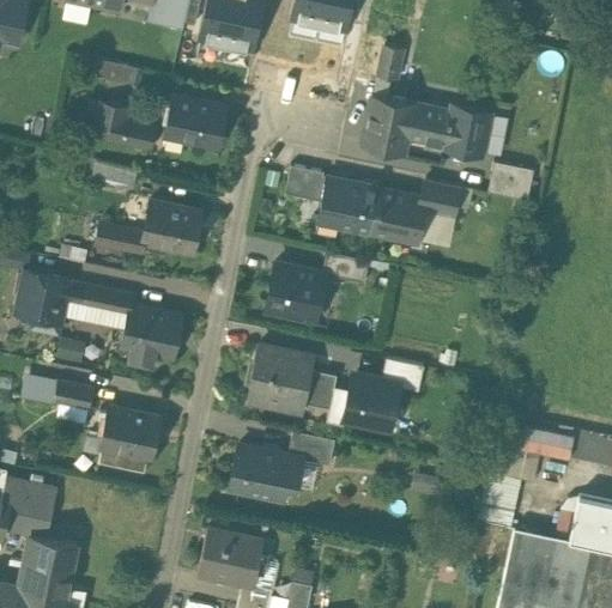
[(0,40),(16,43),(24,0),(0,0),(0,40)]
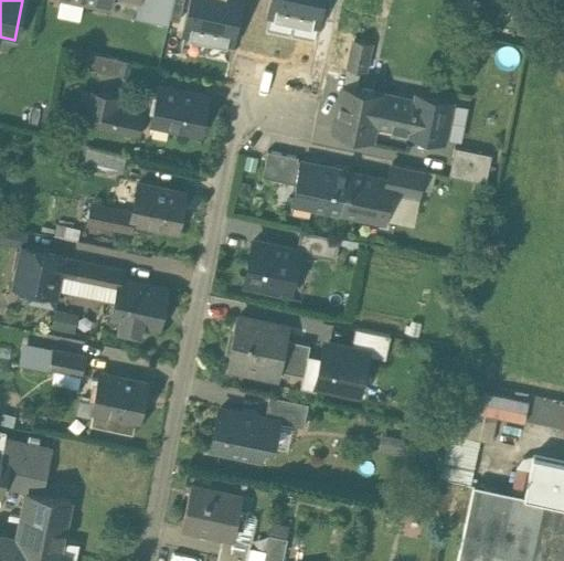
[(64,0),(108,9),(109,0),(64,0)]
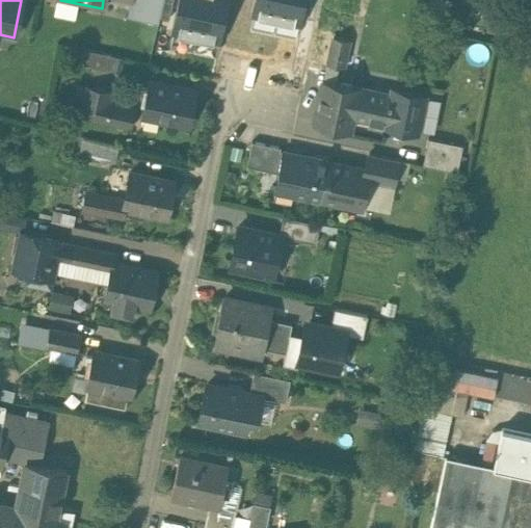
[(163,0),(130,0),(130,2),(127,14),(159,21),(163,0)]
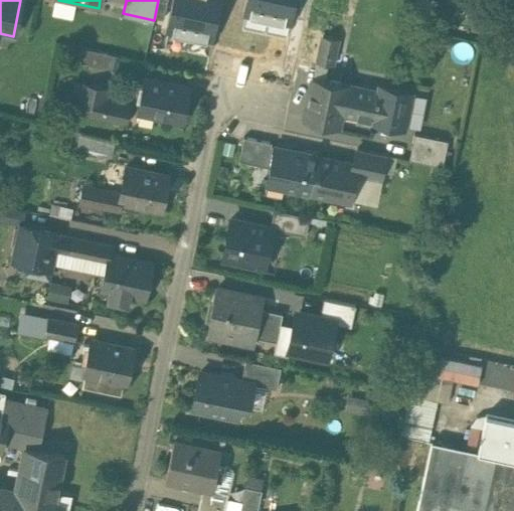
[(172,0),(164,33),(211,44),(220,0),(172,0)]
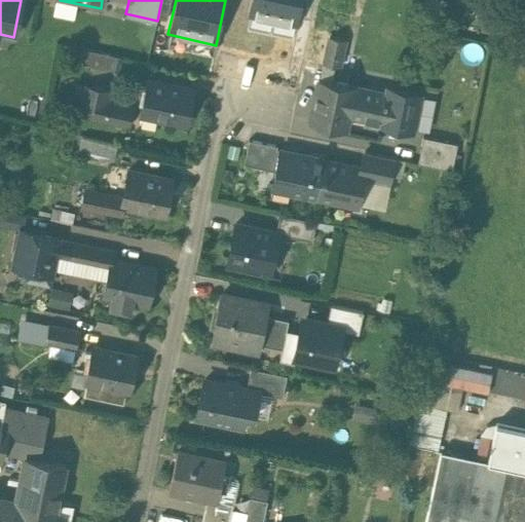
[(294,0),(257,0),(253,19),(290,26),(294,0)]
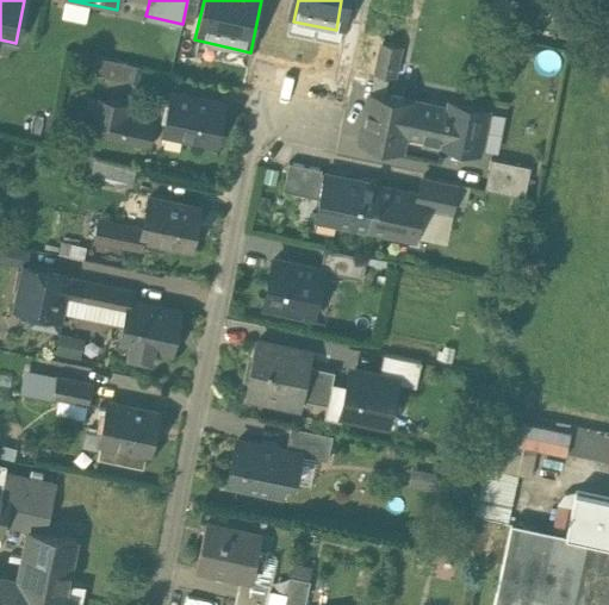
[(380,47),(360,42),(354,73),(373,78),(380,47)]
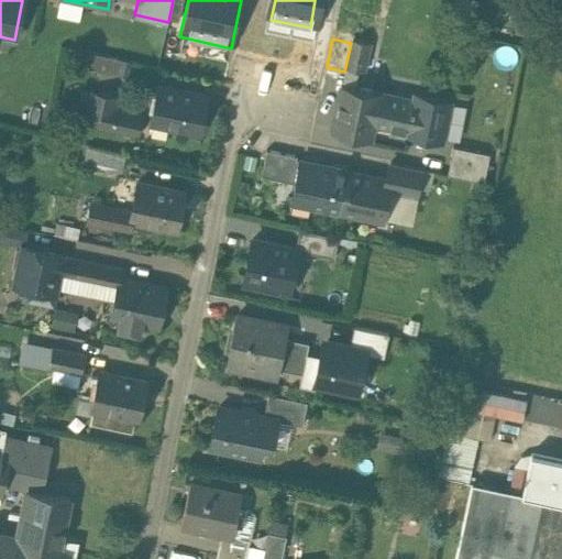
[(368,46),(351,43),(344,72),(362,75),(368,46)]
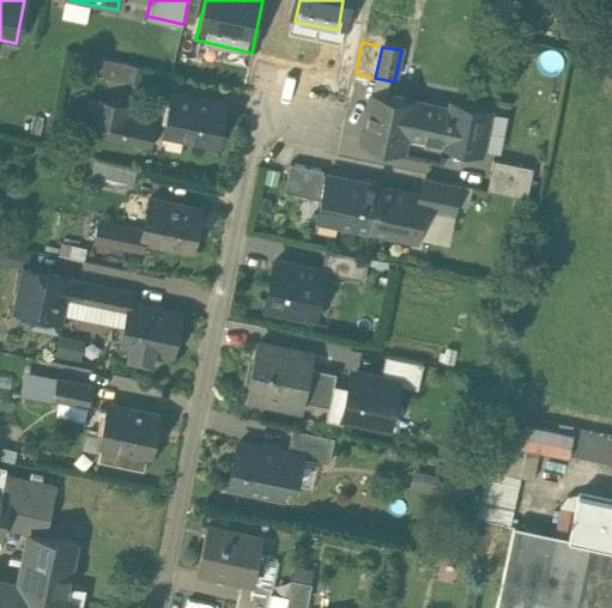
[(133,91),(138,66),(101,59),(96,84),(133,91)]
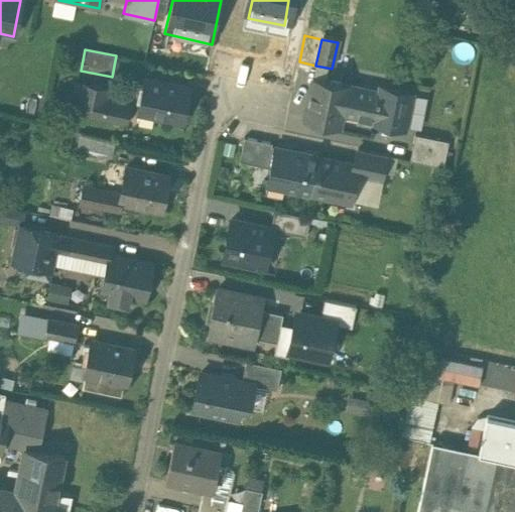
[(188,90),(145,81),(137,117),(180,126),(188,90)]
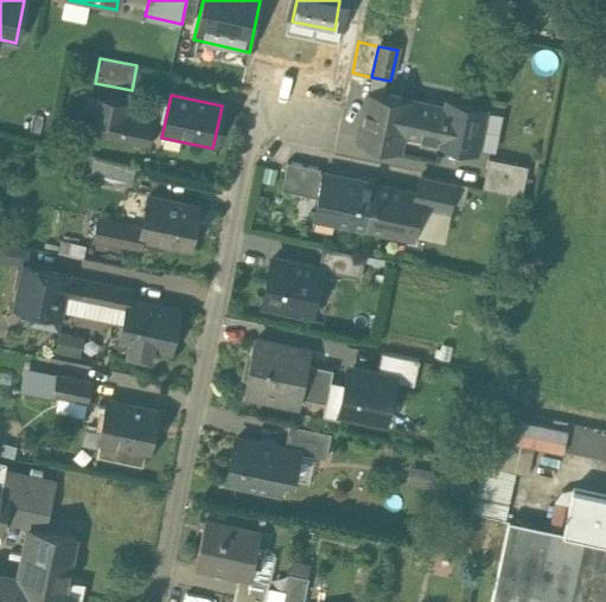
[(409,104),(368,95),(361,127),(356,146),(399,155),(402,136),(409,104)]
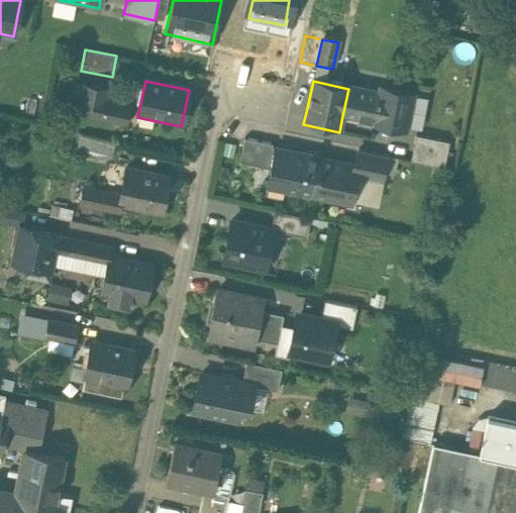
[(379,95),(348,89),(342,116),(344,109),(356,112),(354,119),(374,123),(378,105),(379,106),(379,102),(380,95),(379,95)]
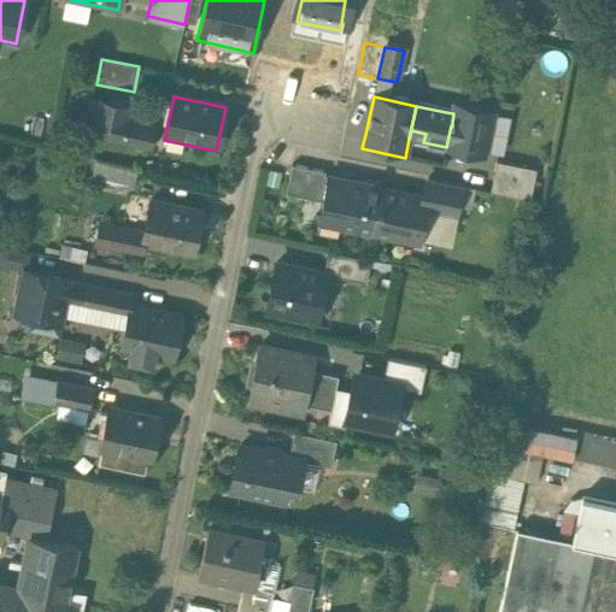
[(492,115),(455,106),(452,113),(453,113),(452,122),(452,127),(451,125),(446,147),(445,149),(482,157),(492,115)]
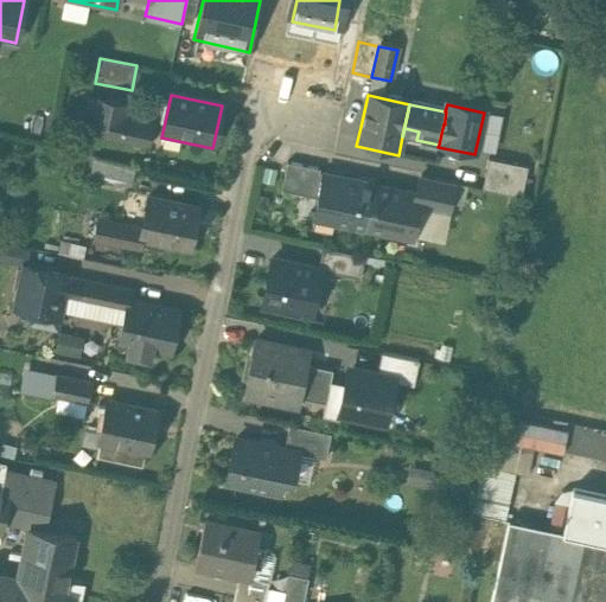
[(123,115),(97,109),(95,122),(91,121),(90,129),(93,129),(91,135),(116,140),(120,127),(121,127),(122,122),(123,115)]
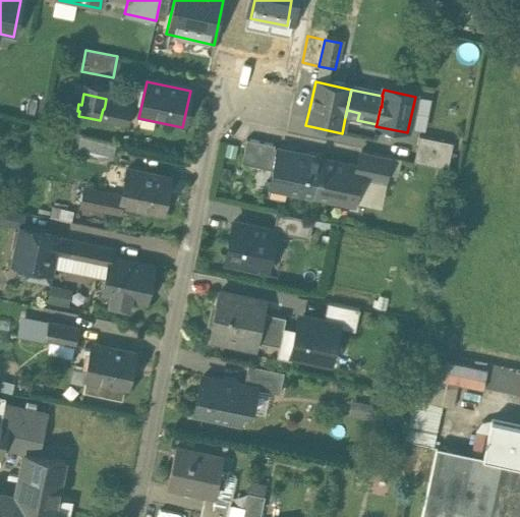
[(130,110),(105,105),(104,109),(103,109),(100,120),(127,126),(130,110)]
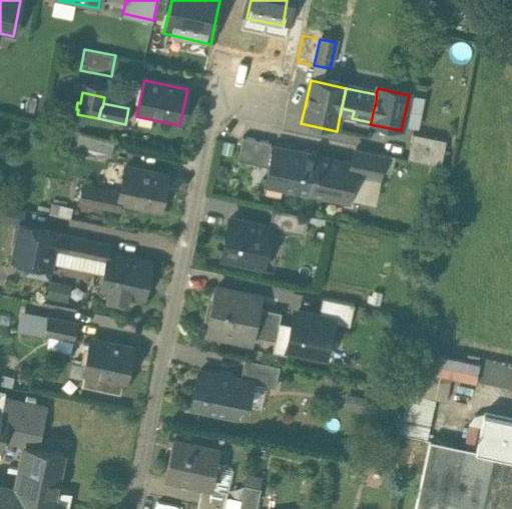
[(111,143),(79,136),(76,152),(107,159),(111,143)]
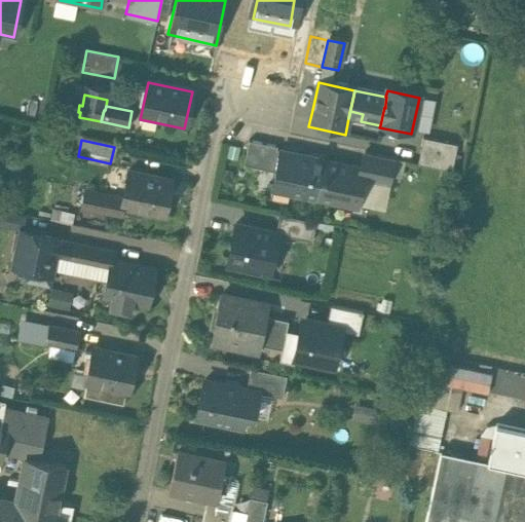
[(456,147),(422,140),(417,165),(451,173),(456,147)]
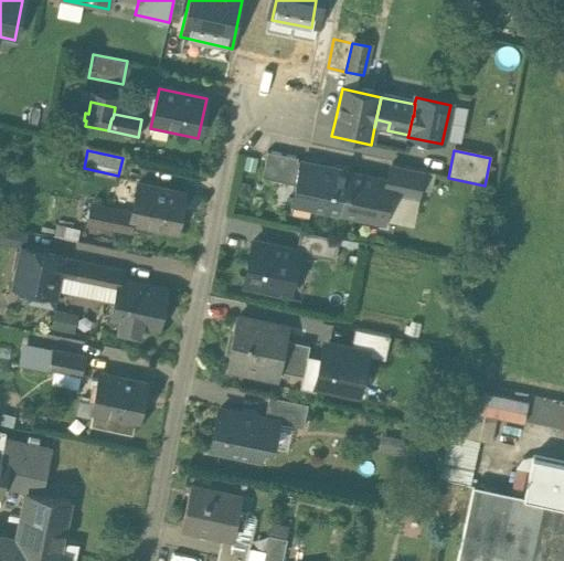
[(284,158),(266,155),(261,181),(278,184),(284,158)]
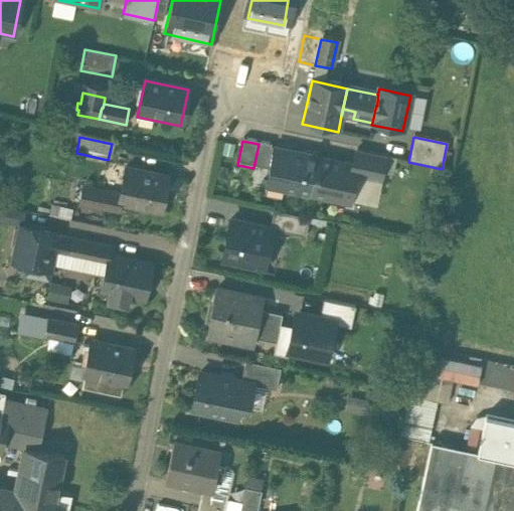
[(271,147),(259,144),(253,168),(269,171),(274,150),(270,150),(271,147)]
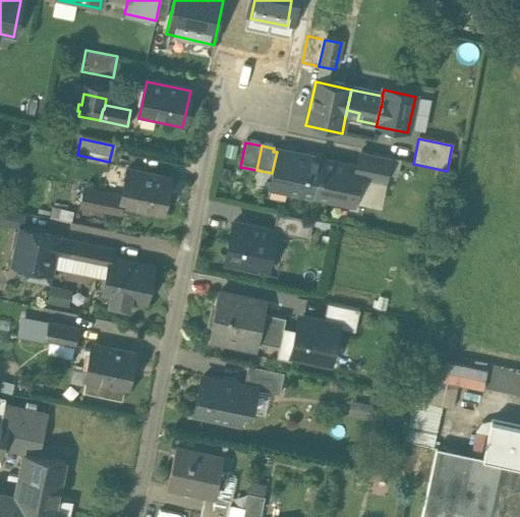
[(321,161),(277,152),(272,173),(270,185),(287,188),(285,194),(312,199),(321,161)]
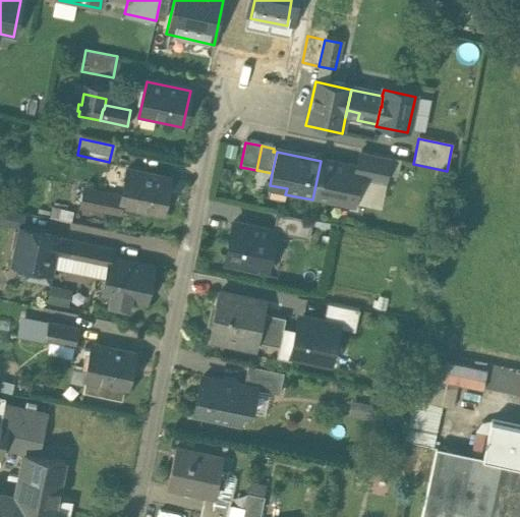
[(388,159),(360,154),(357,169),(361,169),(359,180),(383,185),(388,159)]
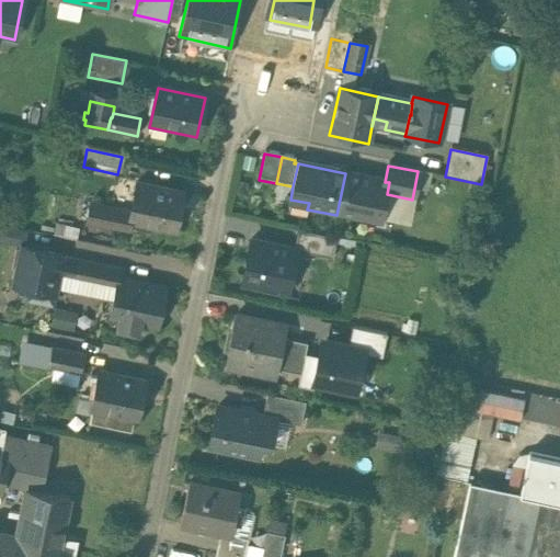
[(385,182),(345,173),(336,215),(380,224),(387,194),(389,182),(385,182)]
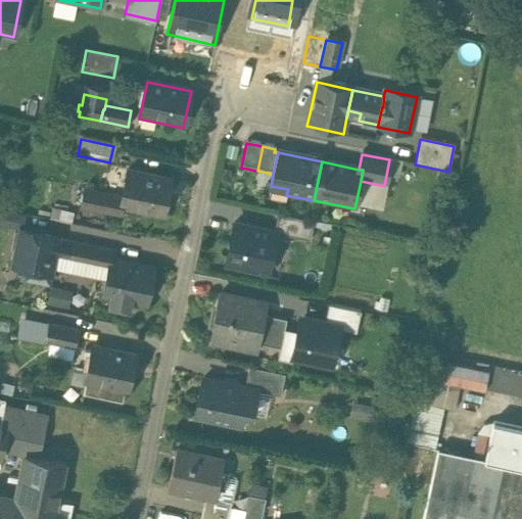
[(172,182),(128,173),(121,208),(164,218),(172,182)]
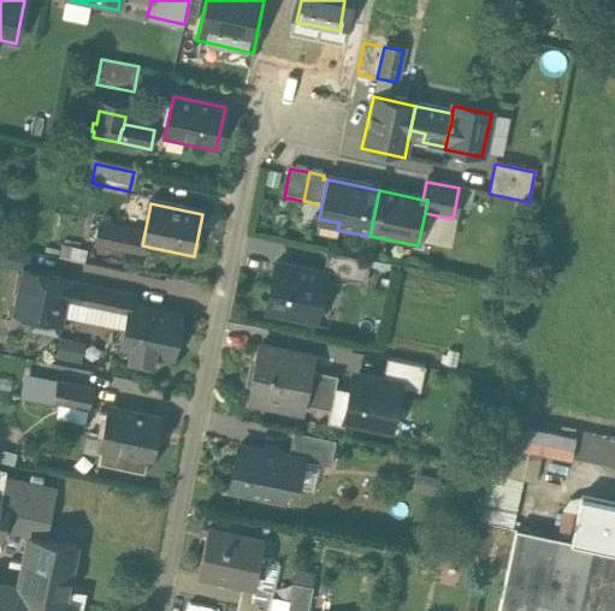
[(132,233),(100,226),(96,245),(128,253),(132,233)]
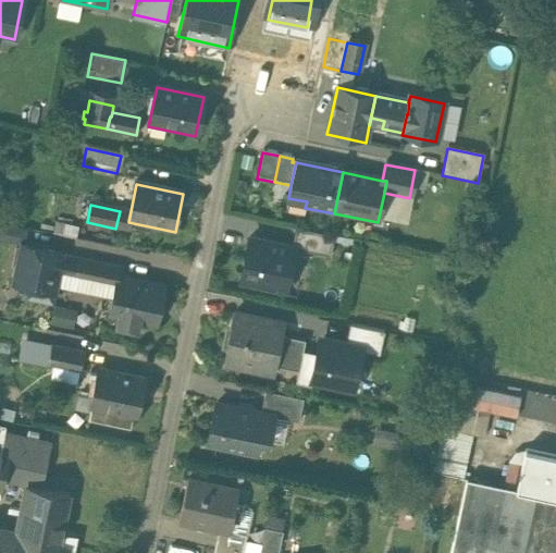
[(0,242),(23,244),(24,228),(0,225),(0,242)]
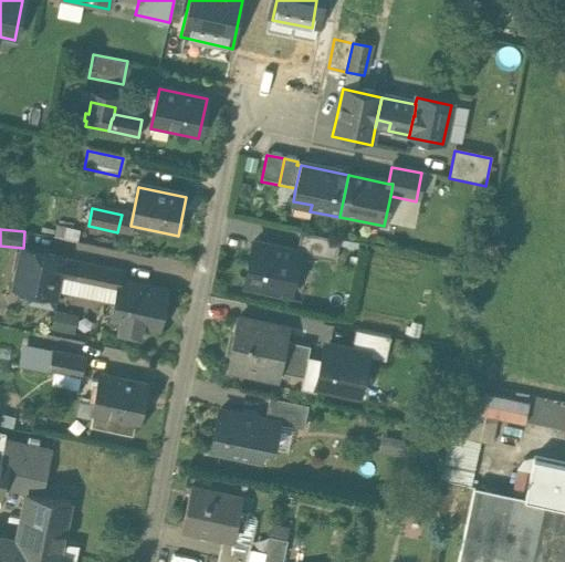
[(338,242),(300,235),(296,253),(297,253),(297,256),(334,262),(338,242)]
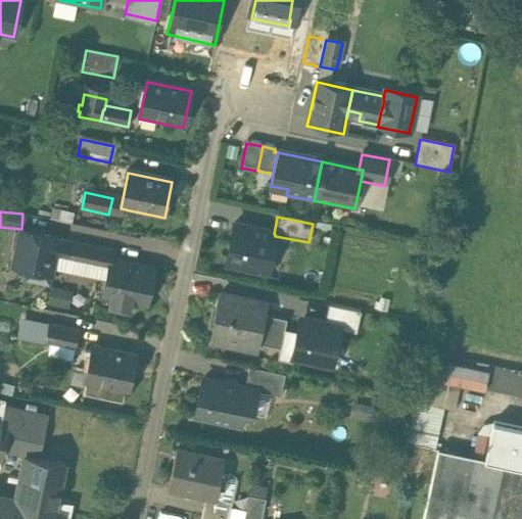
[(274,234),(233,226),(225,266),(267,274),(275,236),(275,234),(274,234)]
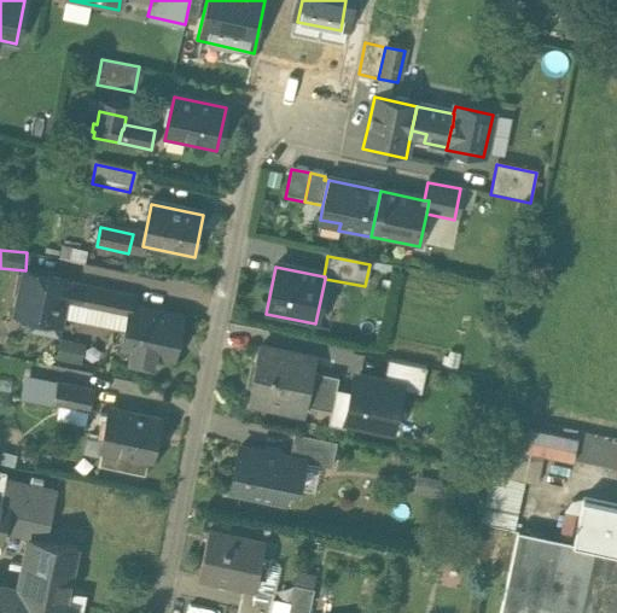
[(68,284),(23,274),(15,316),(33,320),(59,326),(68,284)]
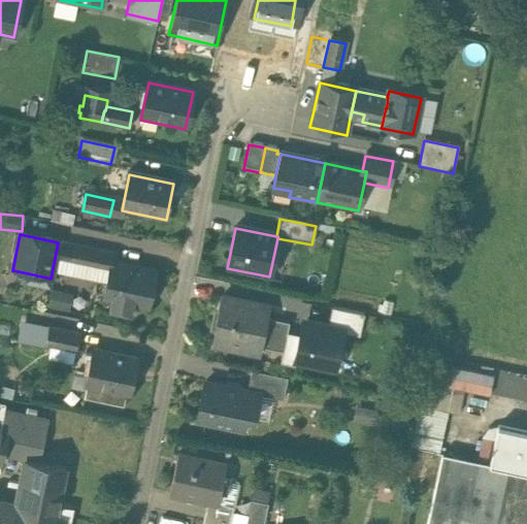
[(113,256),(73,248),(70,264),(109,271),(110,263),(111,264),(113,256)]
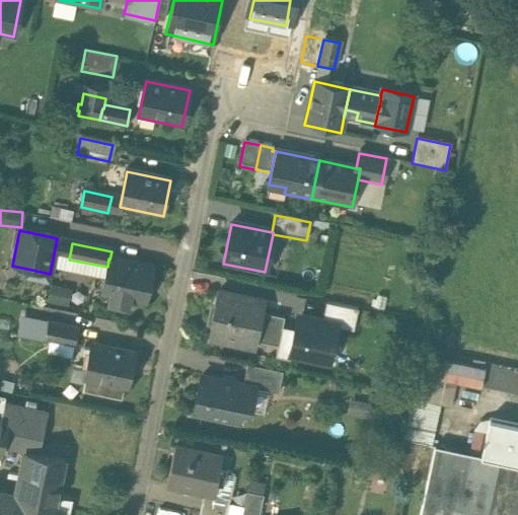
[(109,260),(108,259),(107,267),(101,294),(109,296),(107,305),(128,309),(130,301),(145,304),(152,268),(109,260)]
